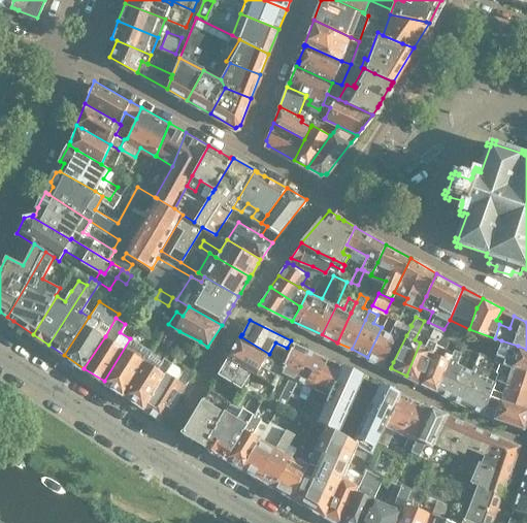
[(382,327),(367,357),(379,362),(379,361),(383,363),(383,364),(386,358),(401,326),(394,323),(390,331),(382,327)]
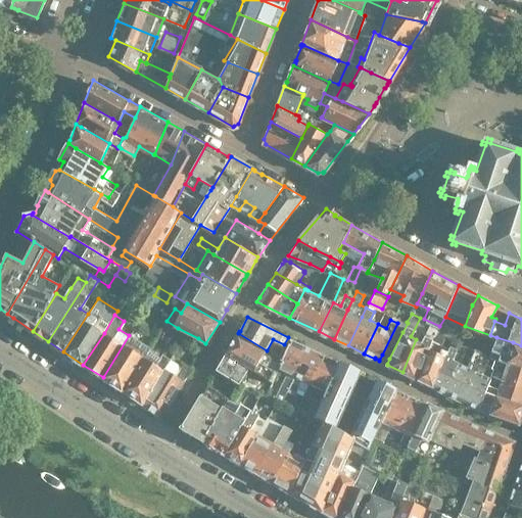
[(416,339),(402,372),(418,379),(429,349),(430,345),(435,332),(437,333),(439,327),(430,323),(421,341),(416,339)]
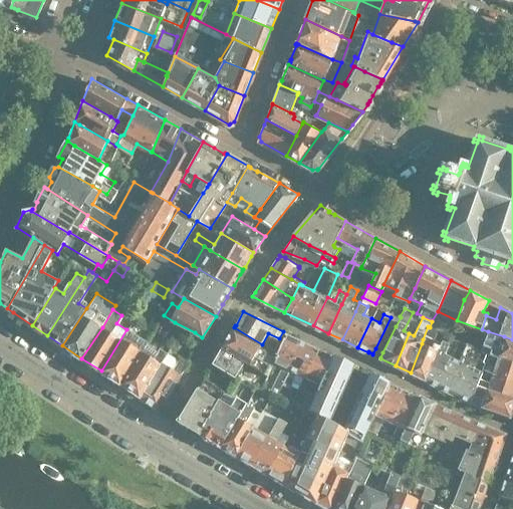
[(121,384),(148,342),(149,340),(127,326),(126,329),(101,370),(121,384)]
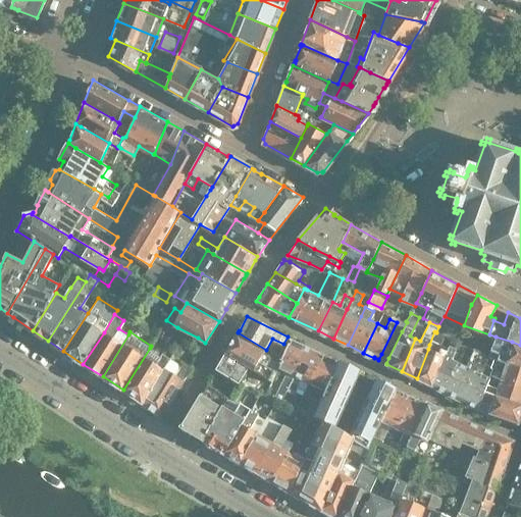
[(238,332),(225,353),(249,367),(254,370),(269,379),(274,370),(259,361),(266,350),(238,332)]
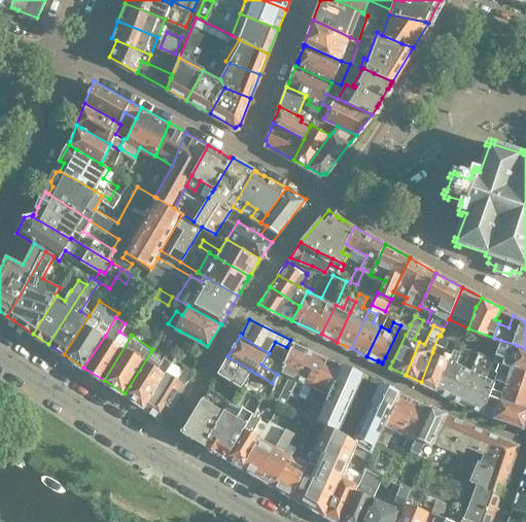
[(511,364),(512,364),(512,366),(525,370),(525,348),(517,345),(500,340),(493,357),(511,364)]
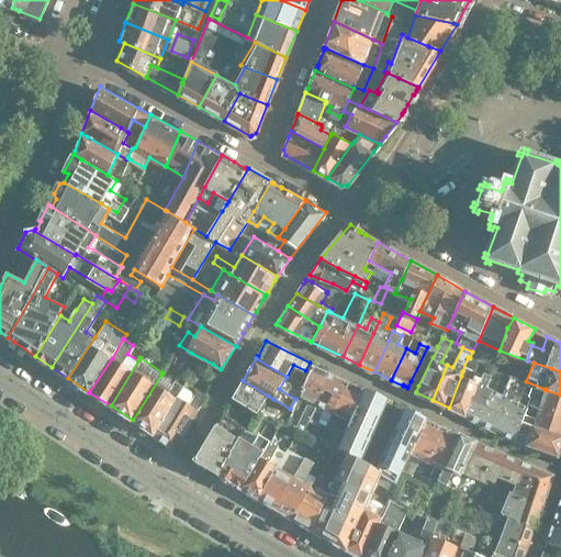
[(213,364),(206,375),(214,379),(221,369),(213,364)]
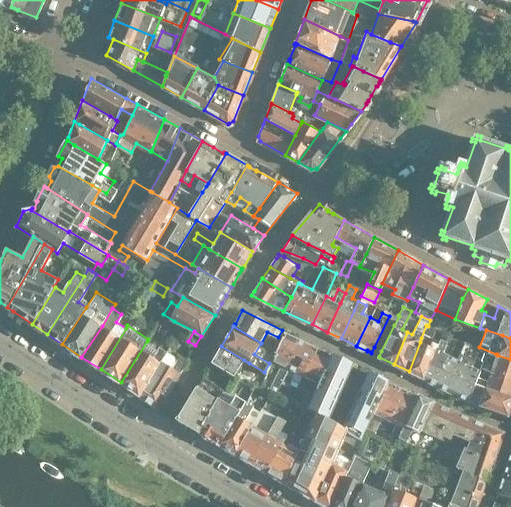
[(301,338),(285,331),(283,337),(282,336),(272,359),(281,363),(269,387),(276,390),(281,380),(301,338)]
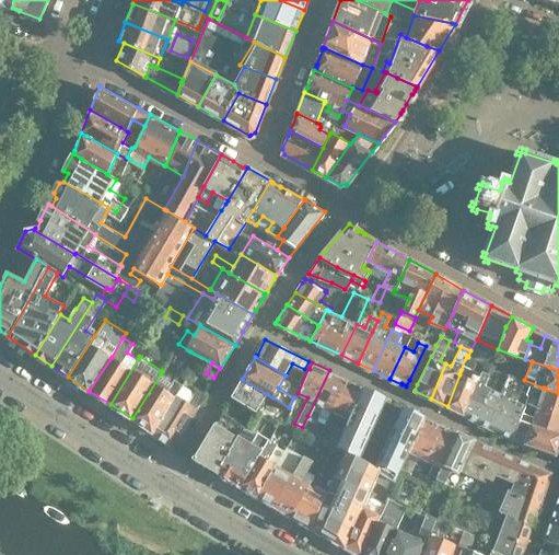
[(345,378),(329,370),(307,416),(315,419),(323,405),(330,408),(345,378)]
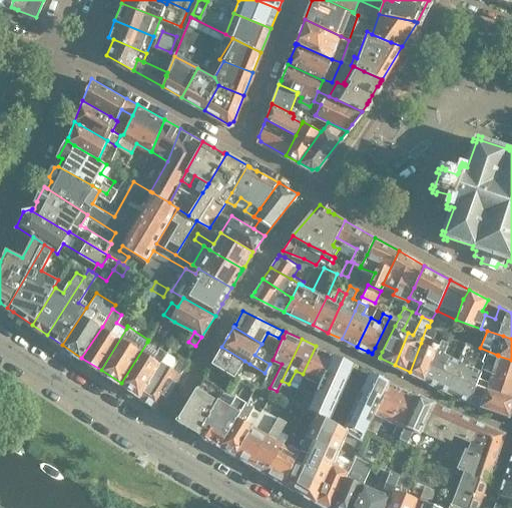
[(436,349),(424,379),(438,386),(452,356),(444,352),(448,343),(442,340),(439,345),(433,342),(431,347),(436,349)]
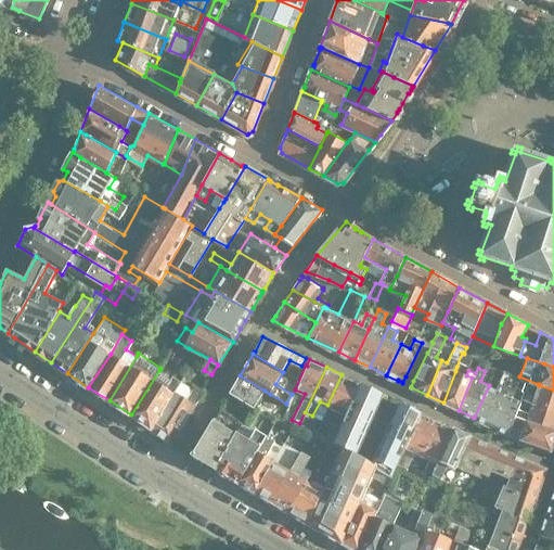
[(159,370),(131,414),(151,429),(174,393),(172,393),(181,379),(172,374),(170,376),(159,370)]
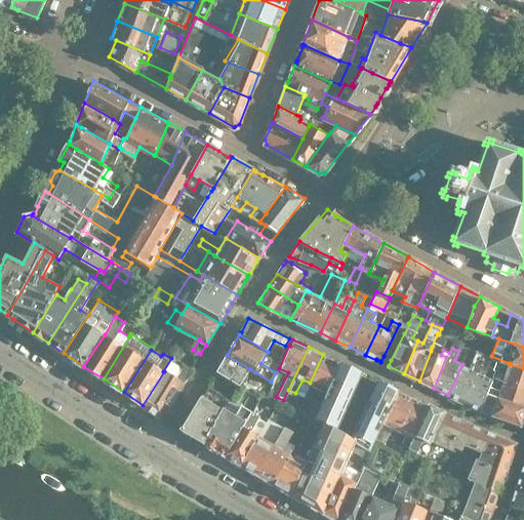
[(431,351),(419,381),(434,388),(446,357),(431,351)]
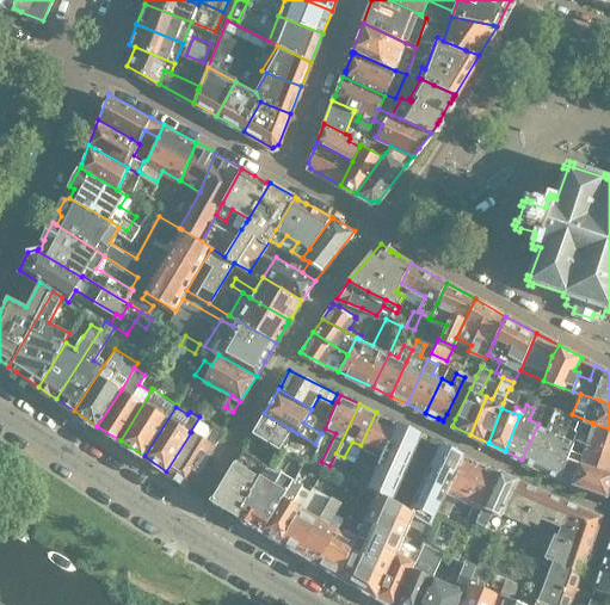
[(395,421),(376,412),(361,445),(362,446),(356,458),(375,467),(382,451),(395,421)]
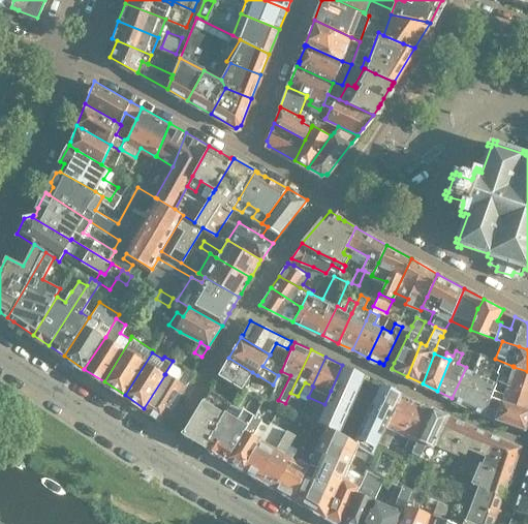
[(228,358),(219,373),(242,388),(252,372),(228,358)]
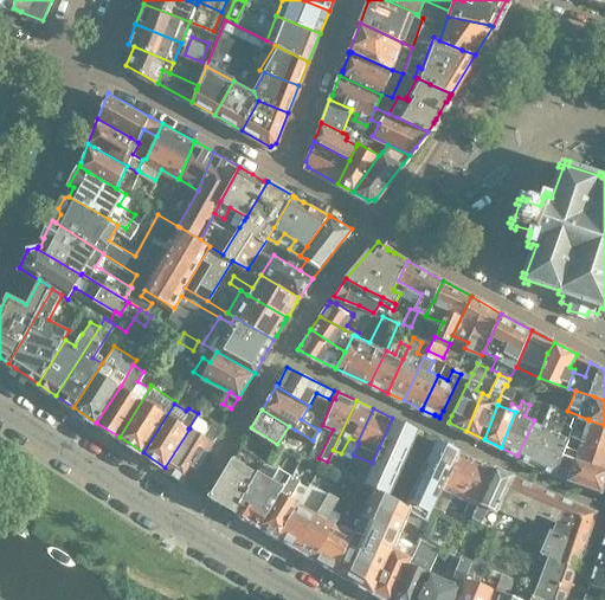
[(190,428),(165,468),(186,482),(187,483),(213,439),(221,425),(212,419),(211,421),(198,413),(188,428),(190,428)]
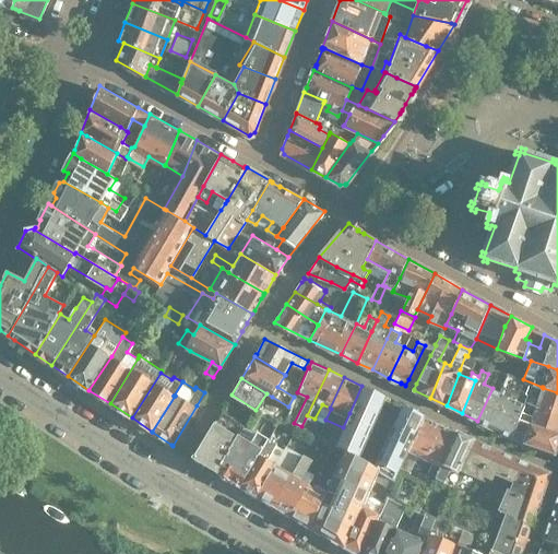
[(524,399),(536,403),(557,410),(557,392),(543,388),(543,387),(542,387),(542,388),(532,384),(524,399)]
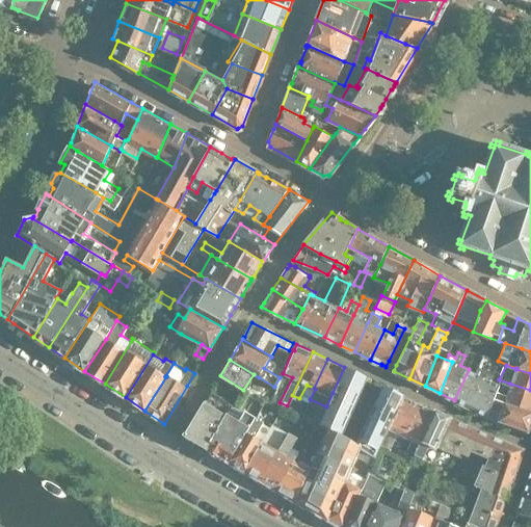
[(365,377),(344,367),(333,393),(353,402),(365,377)]
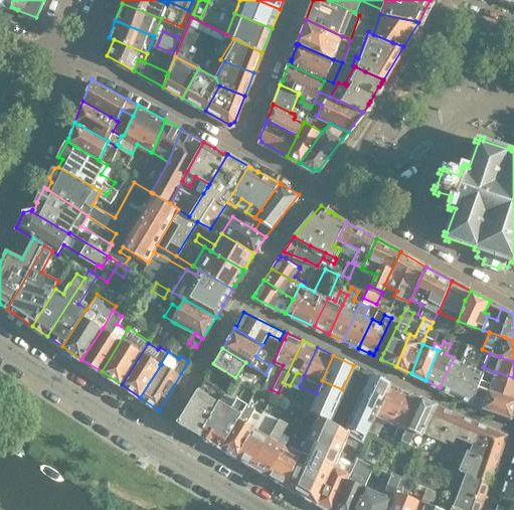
[(454,357),(440,387),(456,394),(470,364),(454,357)]
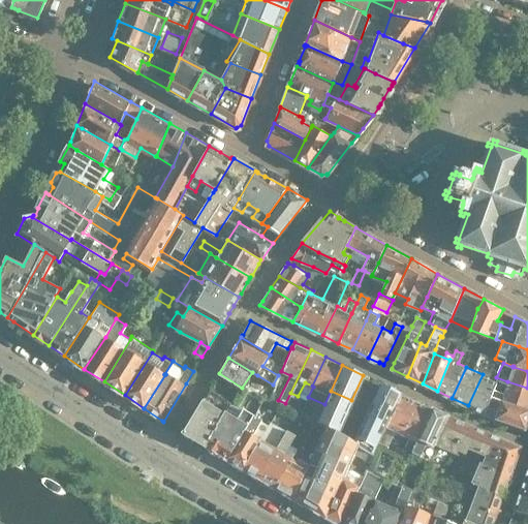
[(483,374),(468,405),(485,413),(486,413),(492,396),(495,389),(497,380),(483,374)]
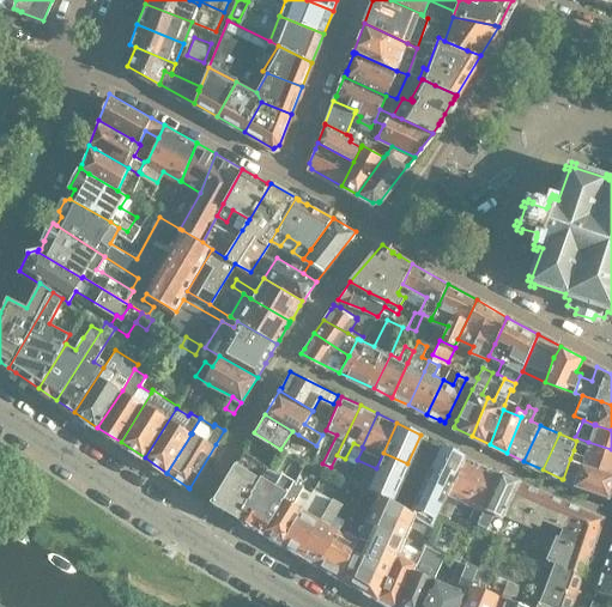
[(570,459),(581,463),(611,473),(611,449),(588,442),(585,454),(574,450),(570,459)]
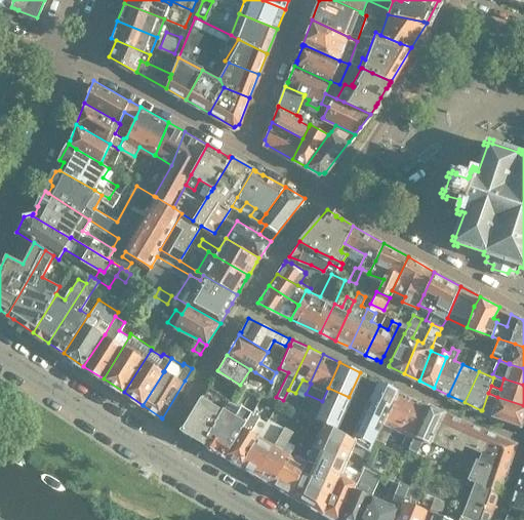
[(379,382),(378,382),(365,409),(385,418),(398,390),(379,382)]
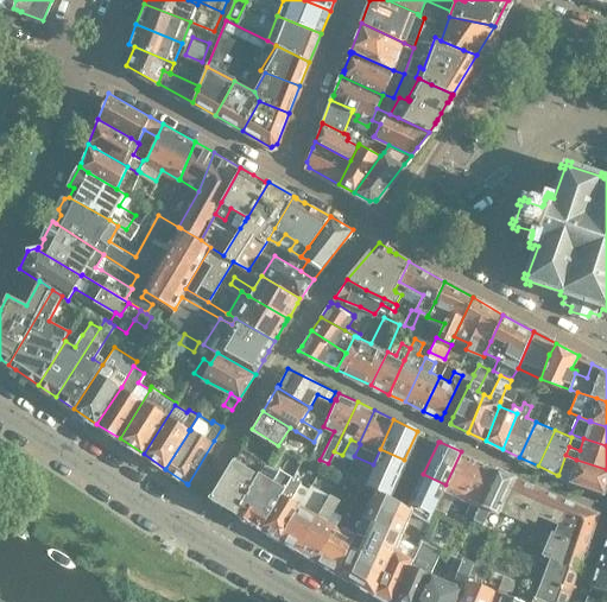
[(247,451),(241,448),(210,498),(239,513),(269,462),(252,450),(251,452),(248,450),(247,451)]
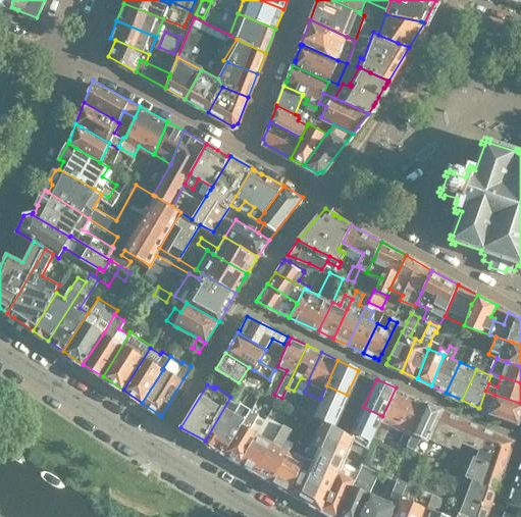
[(347,395),(326,385),(320,399),(312,416),(321,421),(332,425),(347,395)]
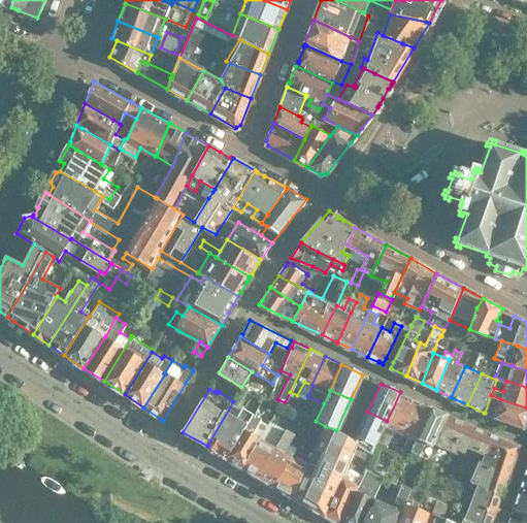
[(387,421),(386,424),(379,438),(387,443),(394,428),(401,431),(417,399),(400,392),(387,421)]
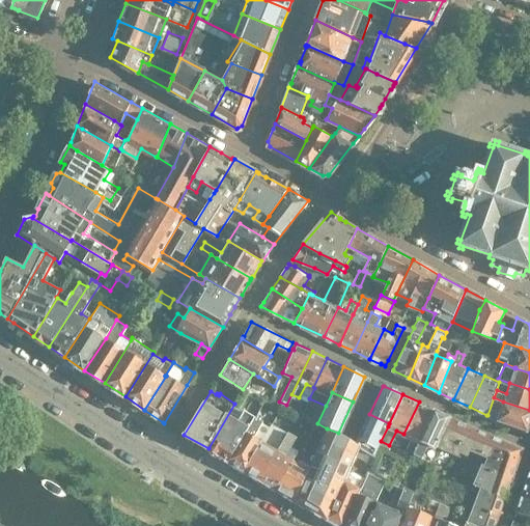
[(497,419),(497,420),(527,430),(529,422),(529,410),(503,402),(494,397),(487,415),(497,419)]
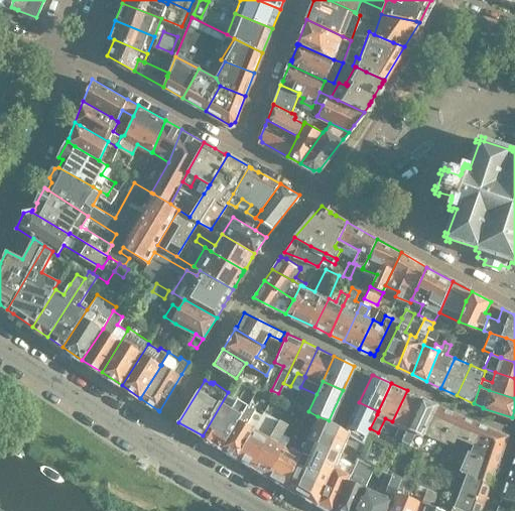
[(407,390),(392,421),(399,424),(395,435),(402,439),(407,428),(422,397),(407,390)]
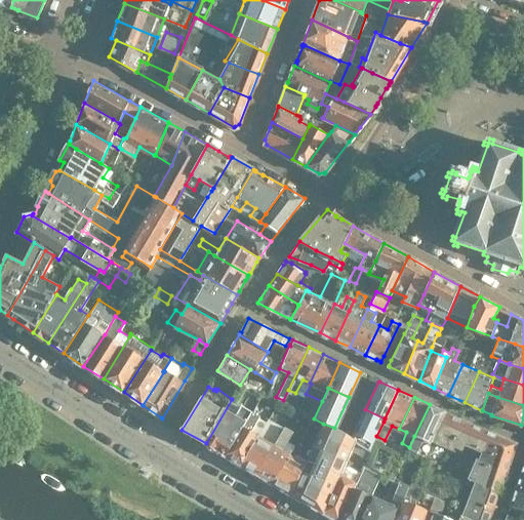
[(232,399),(206,443),(227,455),(244,426),(252,410),(232,399)]
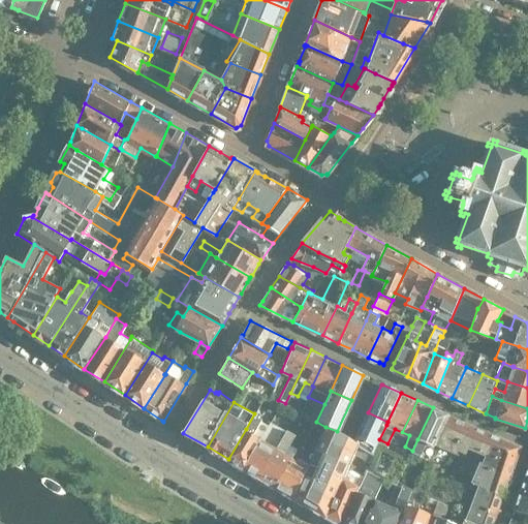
[(433,407),(417,439),(412,451),(428,457),(433,445),(434,447),(435,444),(448,414),(433,407)]
